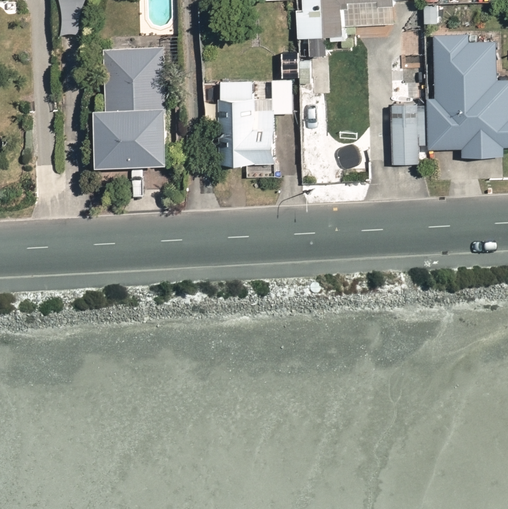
[(308,39),(309,57),(327,56),(326,38),(330,37),(330,41),(347,40),(346,28),(342,28),(342,27),(341,9),(348,9),(347,3),(377,2),(378,7),(394,6),(393,0),(399,0),(301,0),(302,11),(295,11),(297,39),(308,39)]
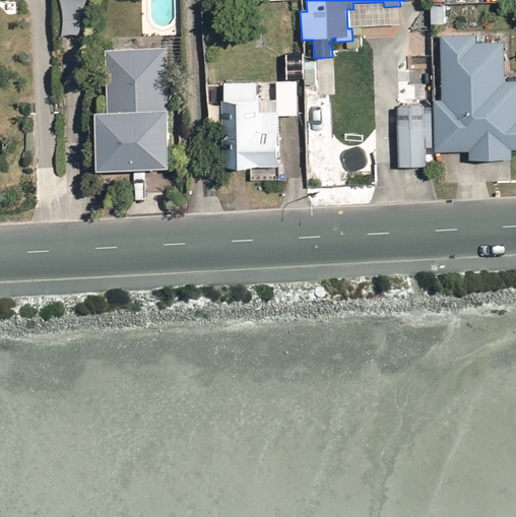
[(430,7),(430,24),(443,24),(443,7),(430,7)]
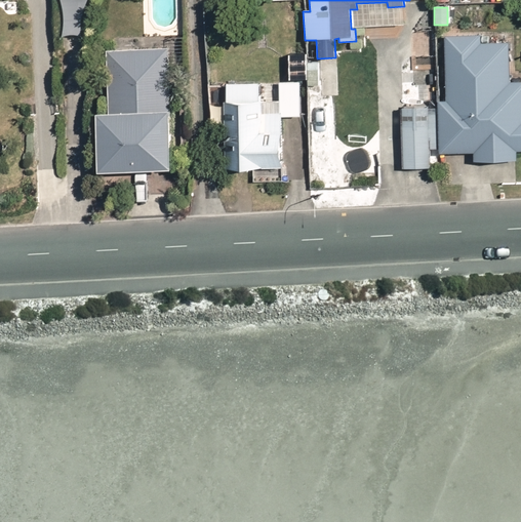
[(438,102),(439,154),(474,153),(474,161),(517,160),(517,152),(520,151),(520,82),(510,83),(509,43),(480,44),(479,36),(444,36),(446,102),(438,102)]
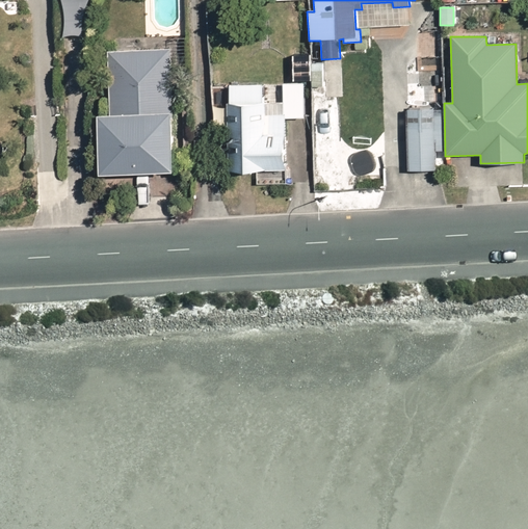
[(169,49),(107,52),(110,113),(99,113),(102,174),(176,169),(169,49)]
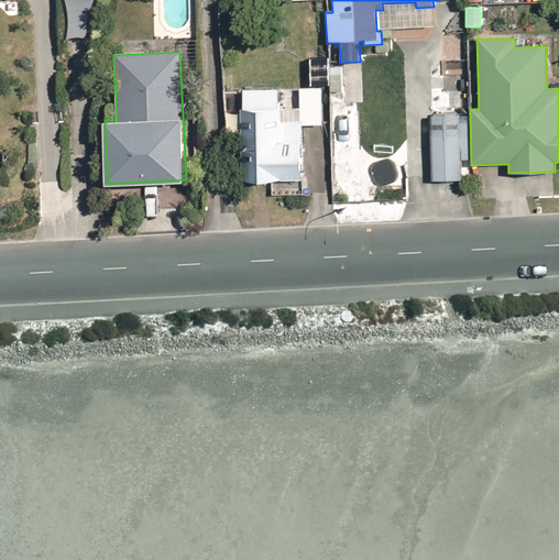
[(307,76),(327,76),(327,56),(307,56),(307,76)]
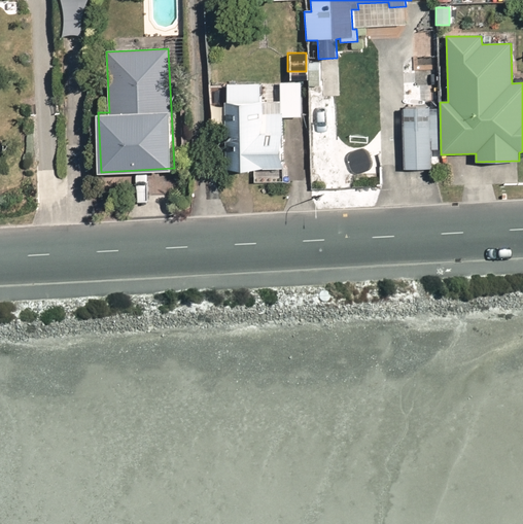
[(317,65),(307,65),(308,86),(318,86),(317,65)]
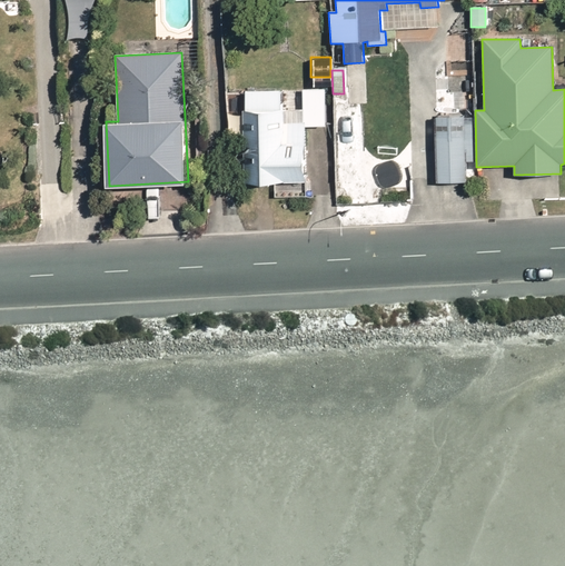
[(280,91),(244,91),(246,182),(308,181),(307,127),(325,127),(324,90),(301,90),(301,109),(280,110),(280,91)]
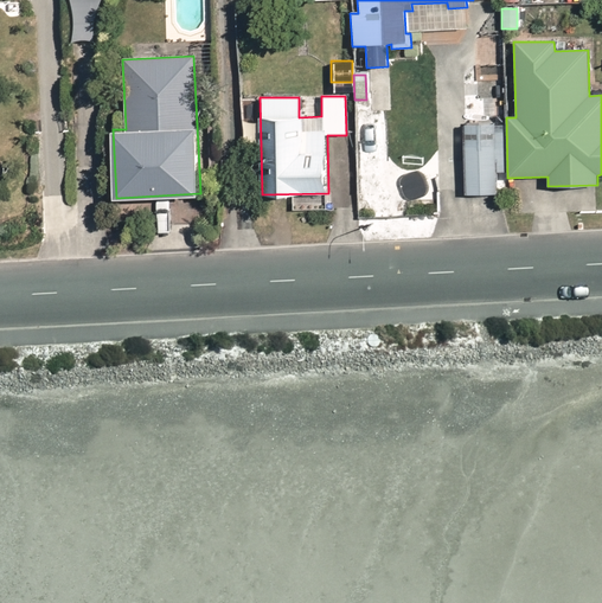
[(463,196),(497,196),(495,173),(506,173),(505,126),(462,126),(463,196)]
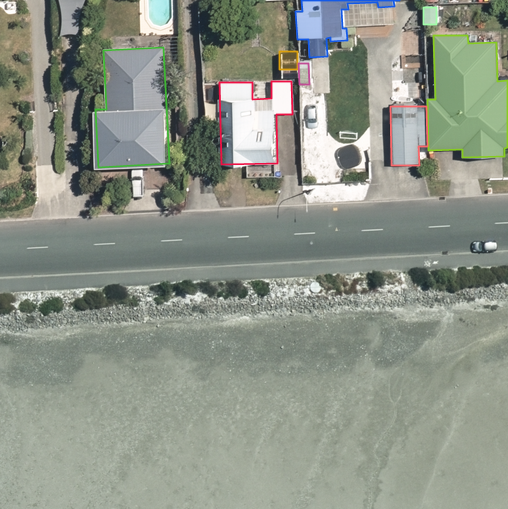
All buildings are outlined.
